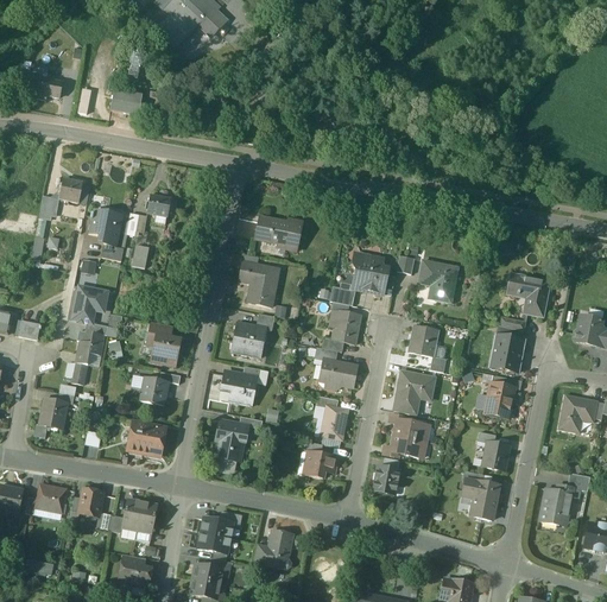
[(175,48),(198,23),(201,20),(181,1),(182,0),(171,0),(163,10),(166,13),(153,27),(175,48)]
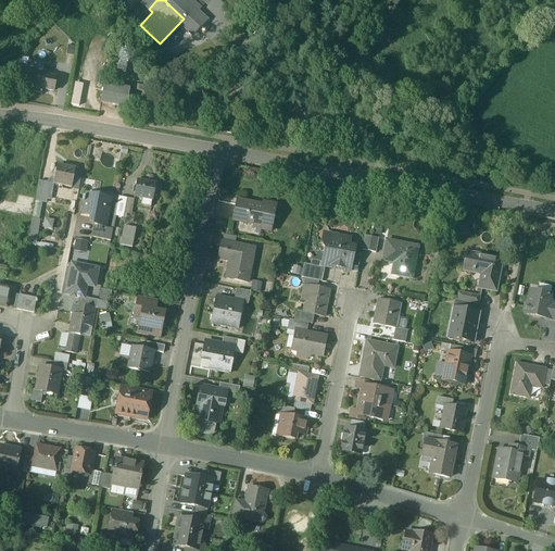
[(166,0),(165,1),(184,19),(181,21),(193,33),(207,17),(200,10),(203,7),(196,0),(166,0)]
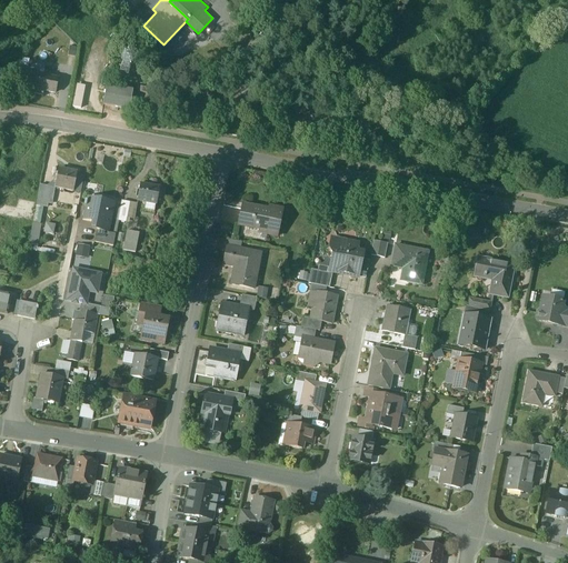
[(37,71),(13,67),(10,86),(26,89),(29,70),(37,72),(37,71)]
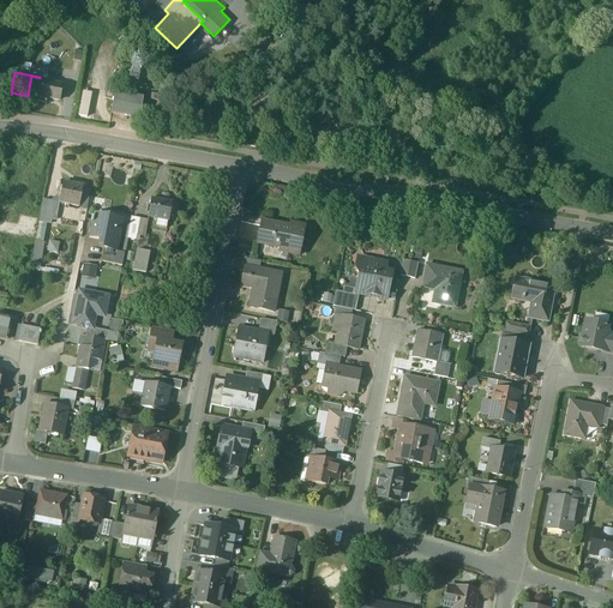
[(40,78),(31,76),(28,96),(36,98),(40,78)]
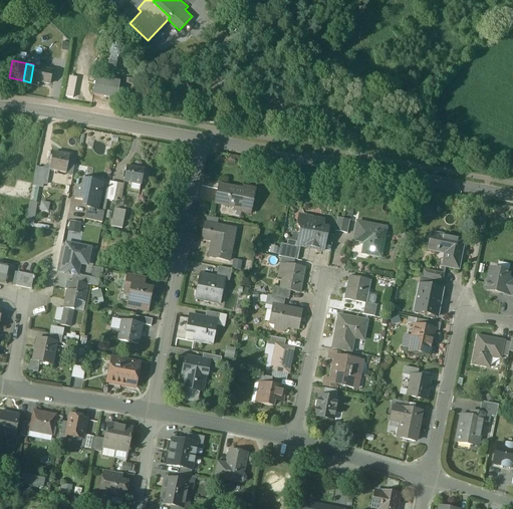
[(33,65),(30,82),(39,83),(40,80),(50,82),(52,68),(33,65)]
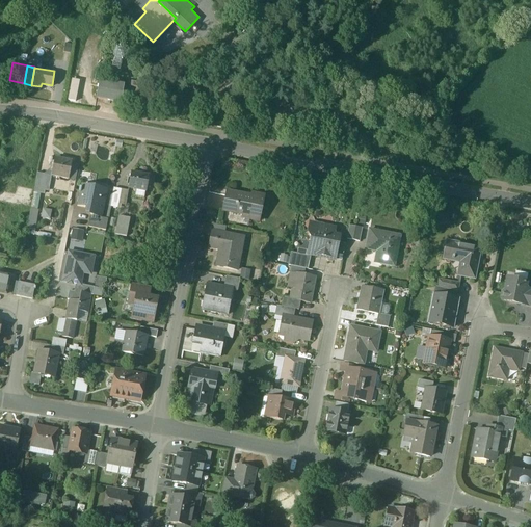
[(73,77),(69,98),(76,99),(80,79),(73,77)]
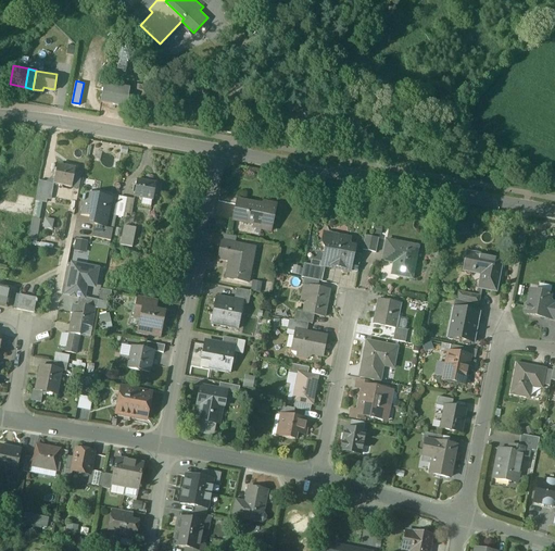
[(104,82),(101,100),(127,105),(130,87),(104,82)]
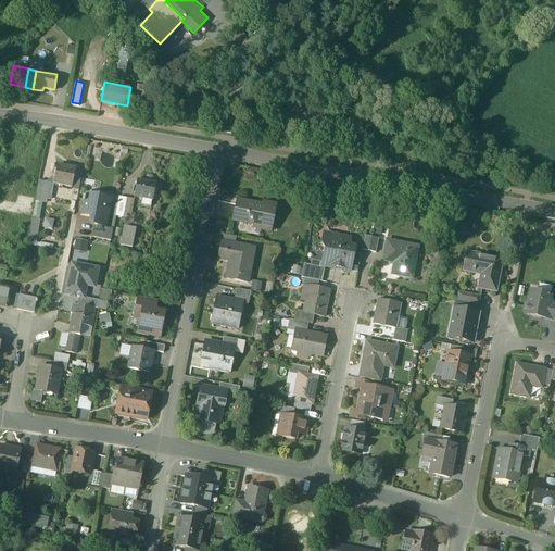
[(76,166),(58,163),(54,182),(72,185),(76,166)]
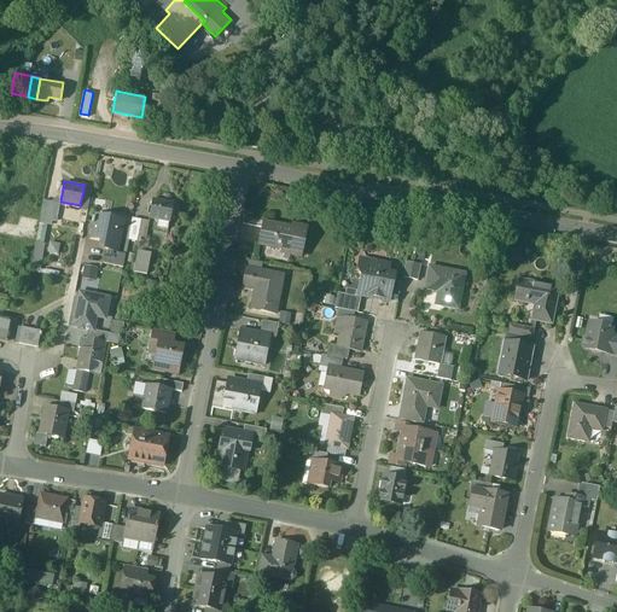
[(60,202),(45,198),(41,213),(58,216),(60,202)]
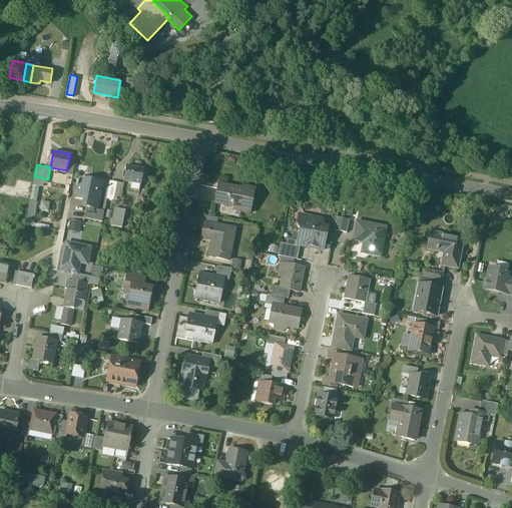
[(144,168),(127,165),(124,179),(132,180),(141,182),(144,168)]
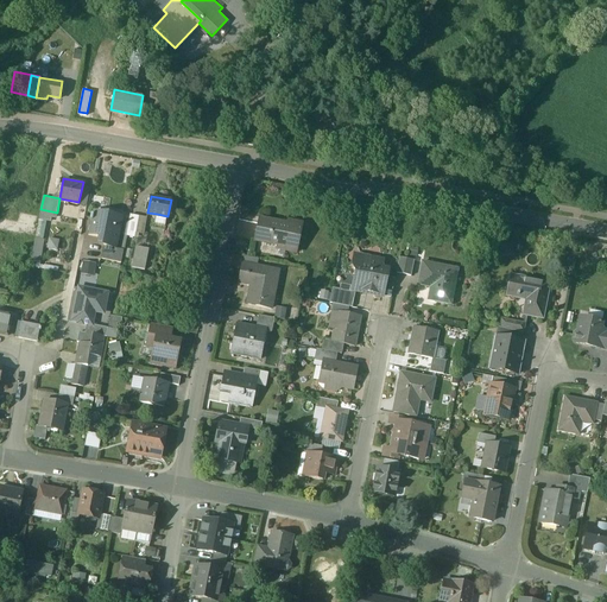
[(124,215),(105,211),(103,217),(92,215),(90,219),(92,219),(88,233),(101,235),(101,233),(106,234),(103,245),(117,247),(124,215)]
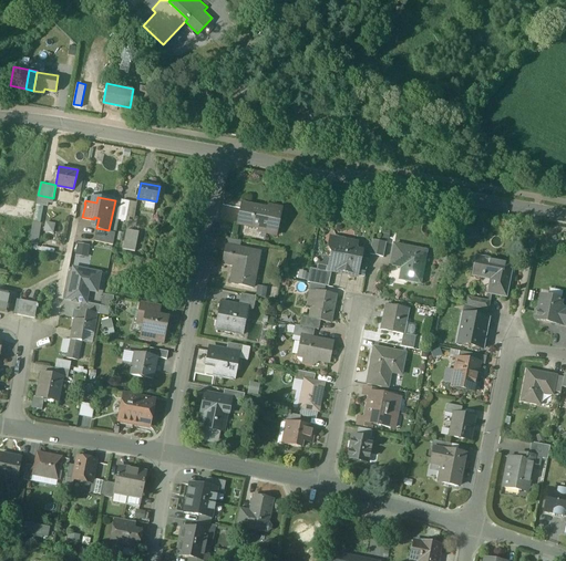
[(130,199),(122,198),(120,211),(125,213),(127,213),(130,199)]
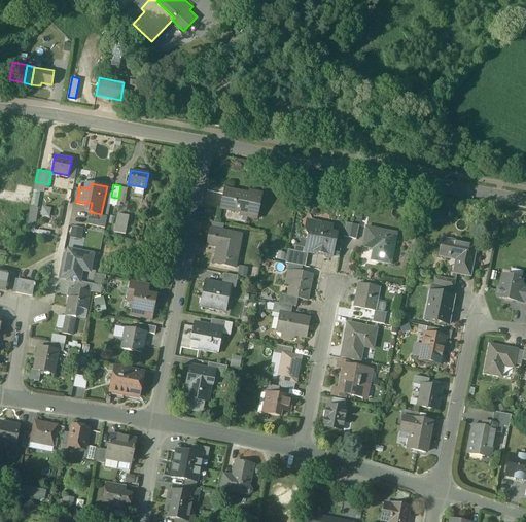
[(145,187),(136,185),(134,193),(143,195),(145,187)]
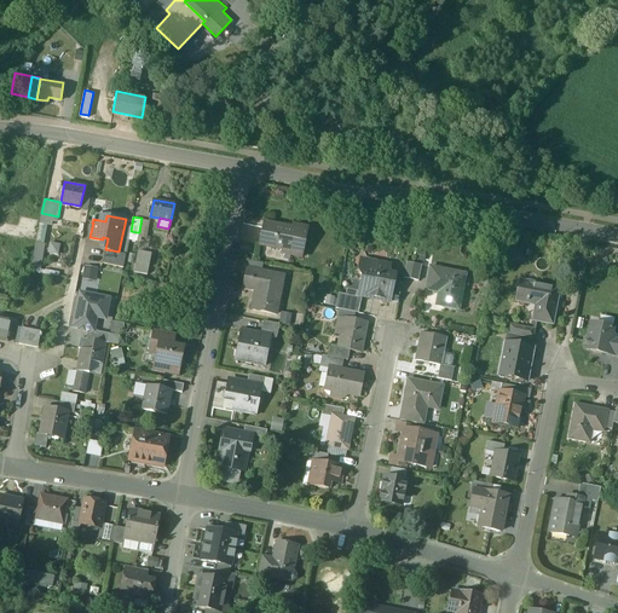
[(293,230),(264,224),(260,243),(292,249),(290,253),(301,254),(307,225),(294,223),(293,230)]
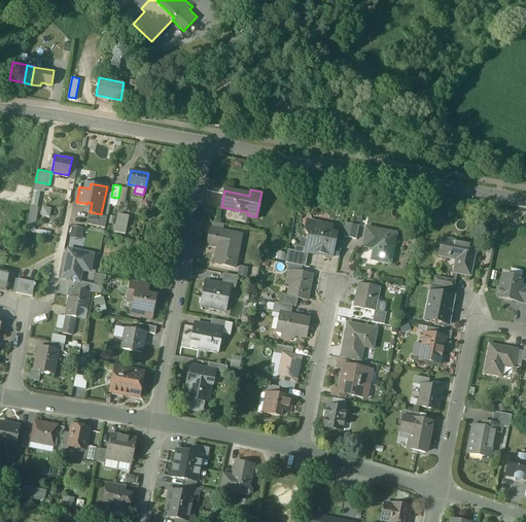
[(42,203),(40,213),(49,214),(51,205),(42,203)]
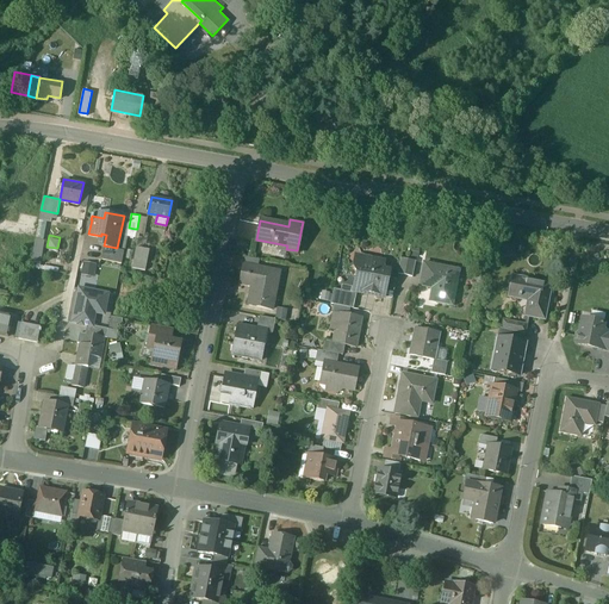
[(44,240),(36,237),(33,251),(42,253),(44,240)]
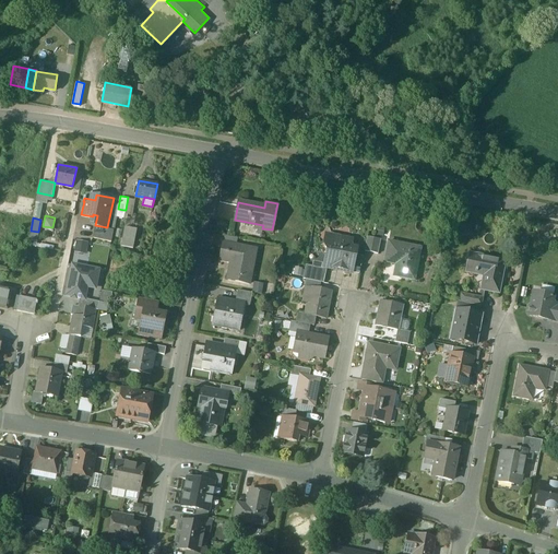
[(137,226),(125,223),(120,243),(133,246),(137,226)]
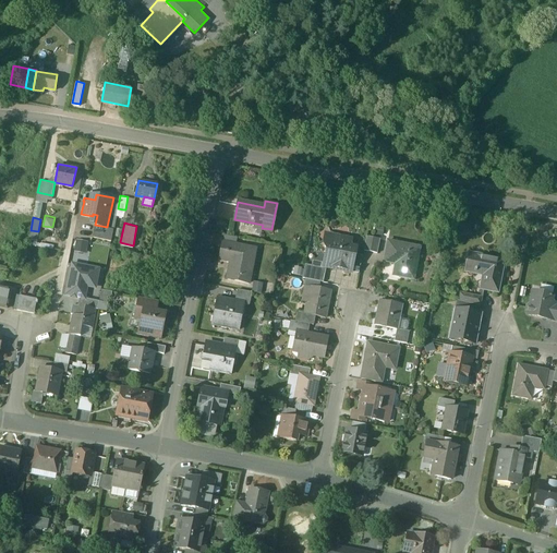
[(107,227),(95,225),(93,236),(111,239),(112,233),(106,231),(107,227)]
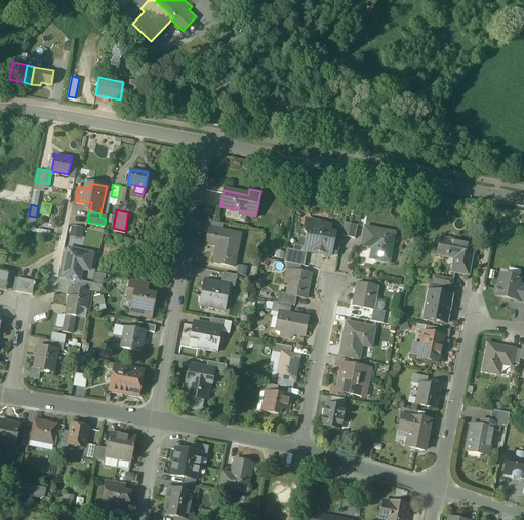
[(223,222),(211,220),(209,226),(222,229),(223,222)]
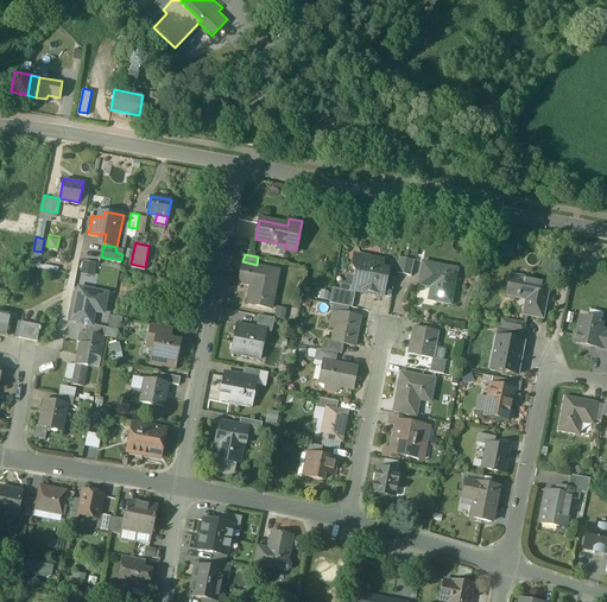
[(367,261),(365,254),(353,260),(358,268),(360,270),(359,274),(354,277),(353,283),(355,287),(361,289),(364,287),(381,291),(384,292),(386,274),(387,268),(383,267),(377,258),(367,261)]
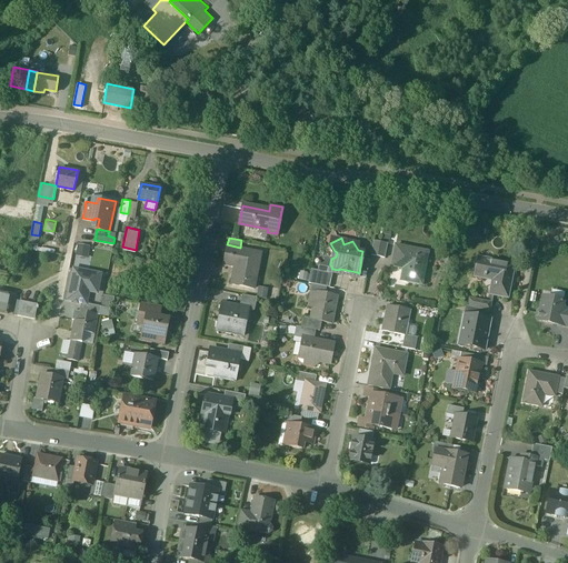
[(388,241),(374,239),(370,253),(385,255),(388,241)]
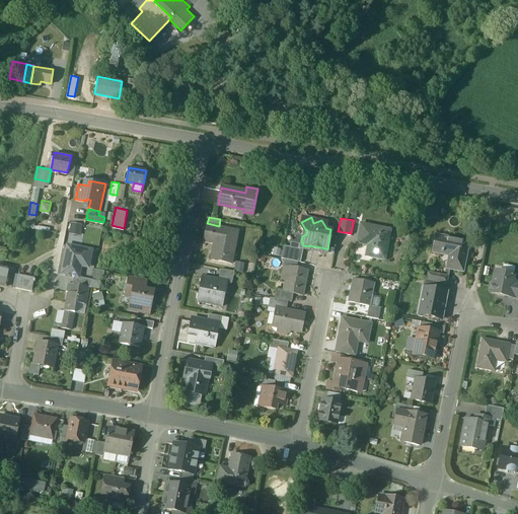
[(81,222),(70,220),(68,231),(79,233),(81,222)]
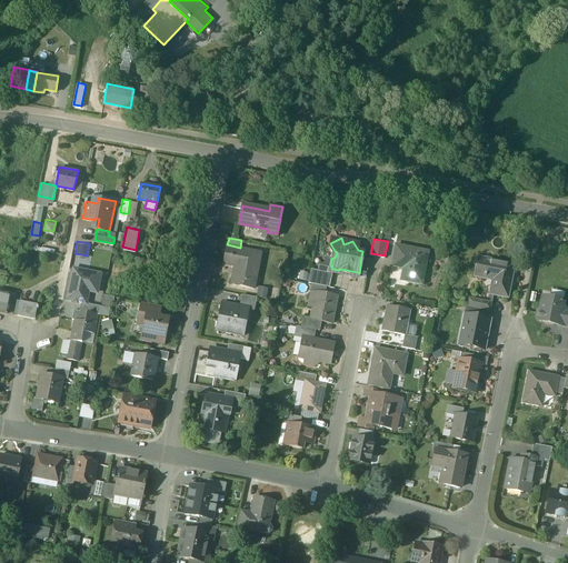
[(428,249),(395,243),(391,263),(409,267),(407,279),(421,282),(428,249)]
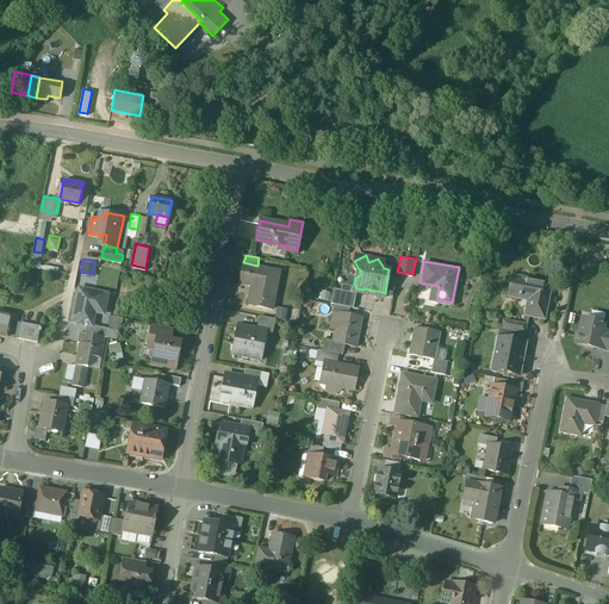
[(258,266),(243,262),(240,281),(253,284),(249,303),(272,307),(275,292),(272,291),(277,269),(258,266)]
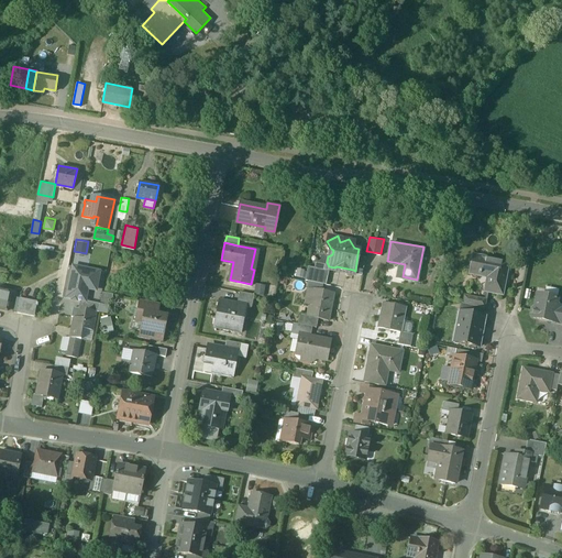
[(509,260),(474,252),(471,272),(480,274),(481,270),(491,272),(488,282),(486,282),(484,290),(503,293),(506,276),(504,276),(506,266),(507,266),(509,260)]
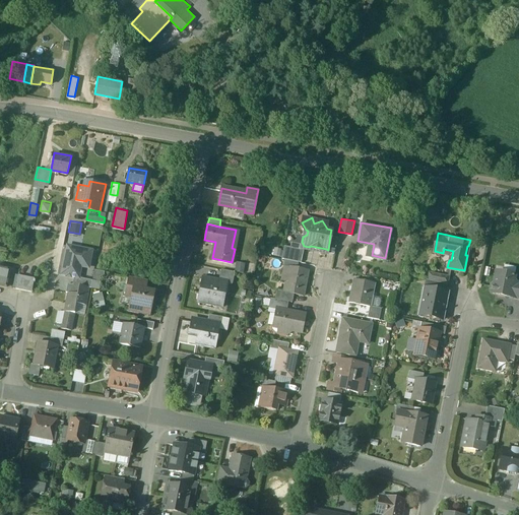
[(337,237),(330,235),(328,250),(326,249),(326,251),(334,252),(337,237)]
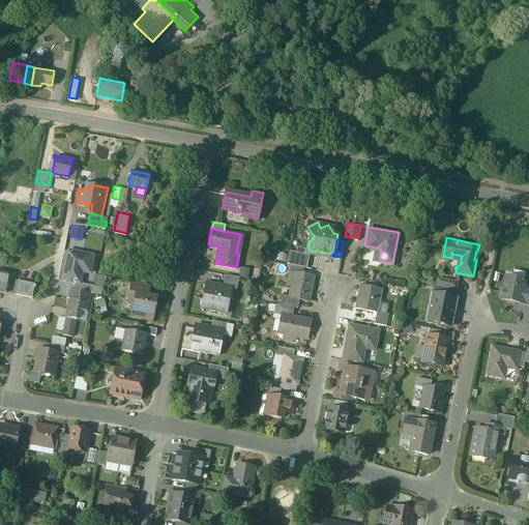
[(68,249),(63,278),(75,280),(82,282),(84,266),(92,268),(94,254),(68,249)]
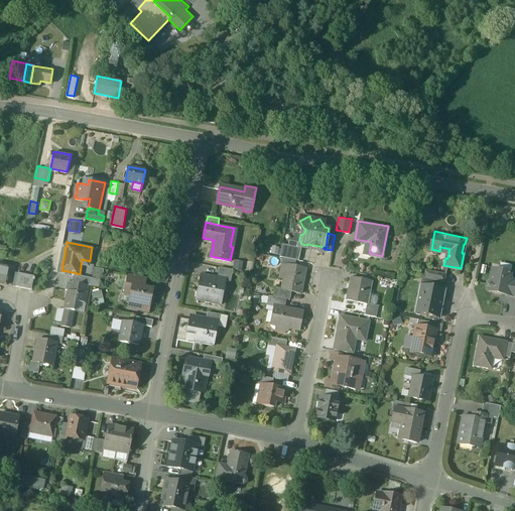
[(301,246),(282,242),(279,255),(299,259),(301,246)]
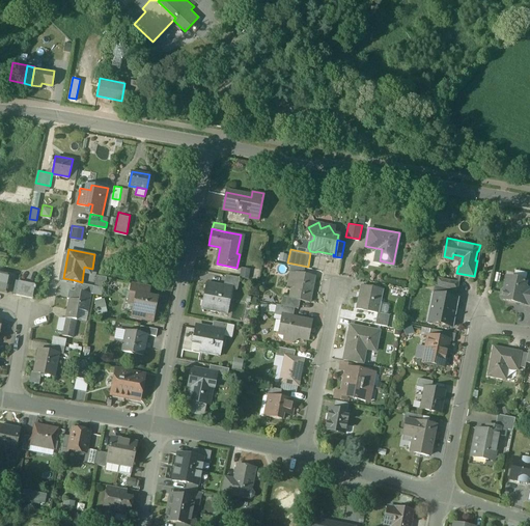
[(10,274),(0,272),(0,289),(7,292),(10,274)]
